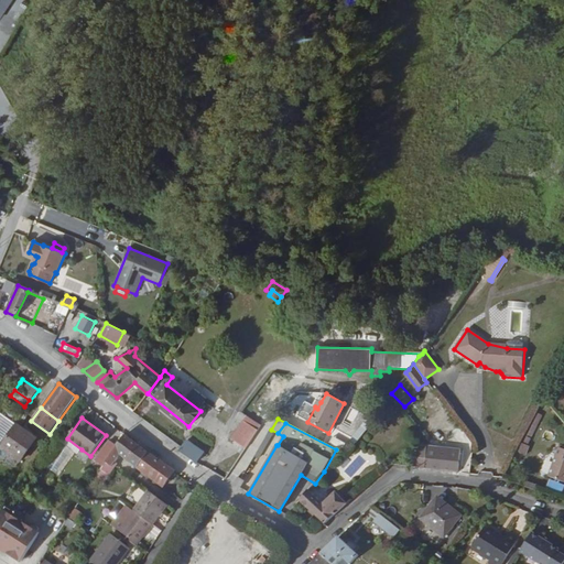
[(365,423),(348,443),(353,446),(369,426),(365,423)]
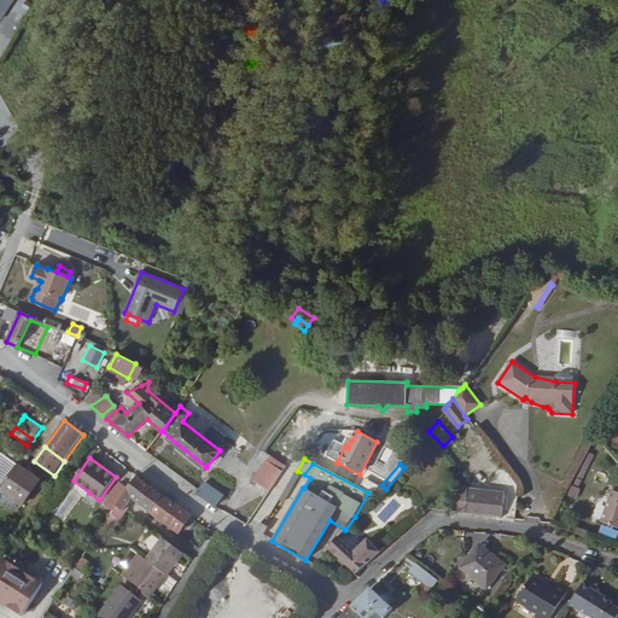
[(1,490),(22,506),(41,481),(19,465),(1,490)]
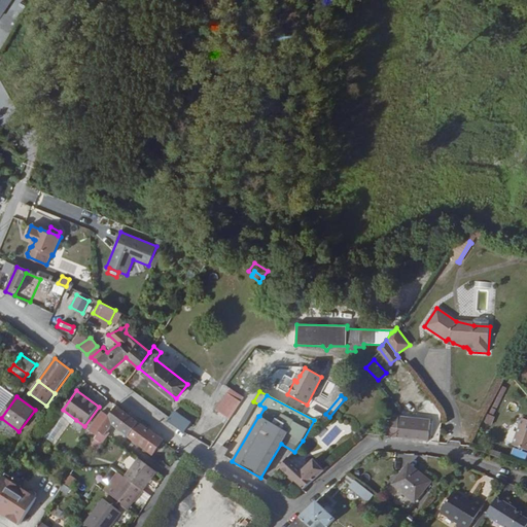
[(235,431),(248,409),(232,397),(225,407),(230,409),(221,422),(235,431)]
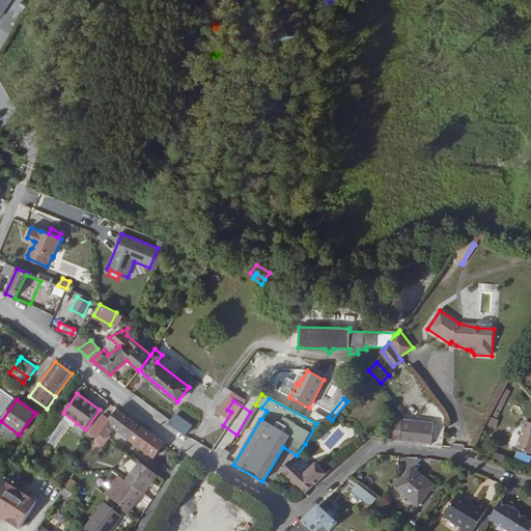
[(111,420),(100,436),(106,440),(114,428),(121,434),(130,440),(140,425),(118,409),(111,420)]
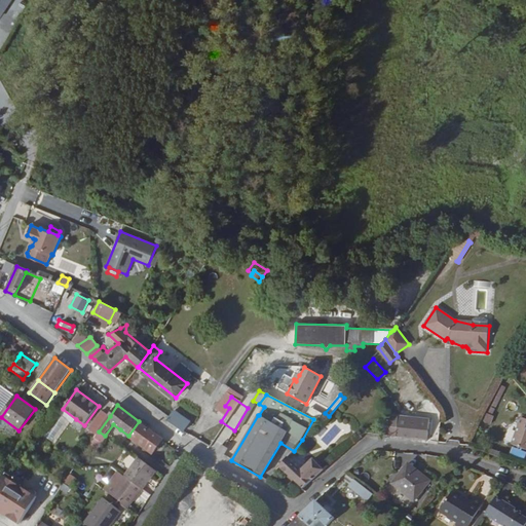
[(59,414),(70,422),(72,423),(76,419),(63,409),(59,414)]
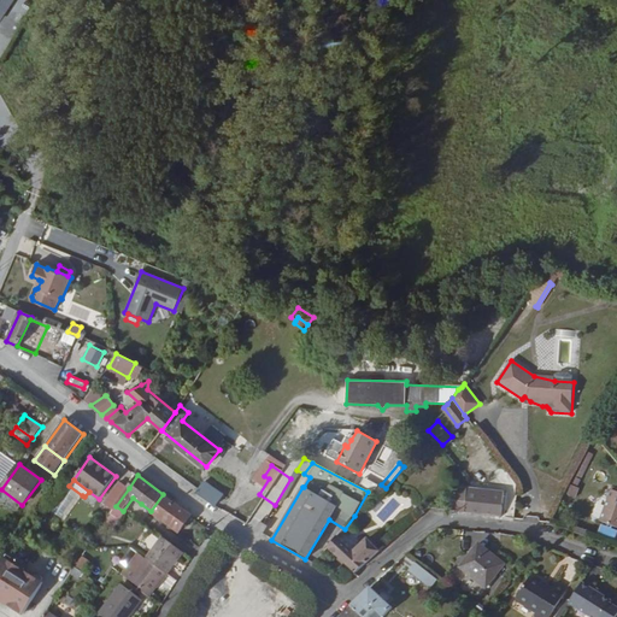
[(104,504),(113,510),(116,507),(116,506),(129,488),(119,481),(104,504)]
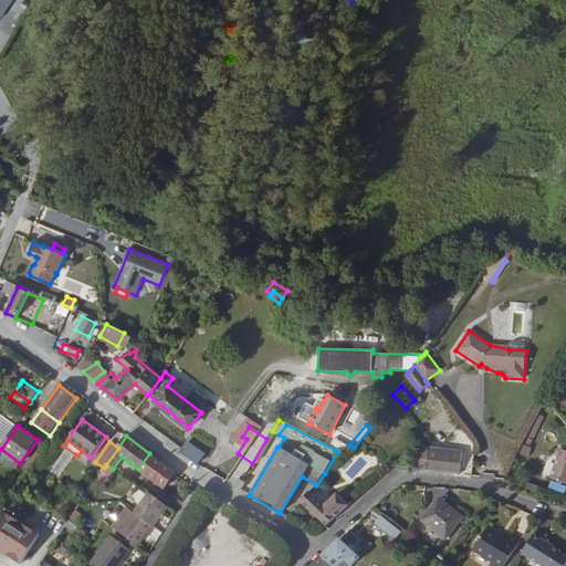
[(180,452),(196,464),(203,452),(187,441),(180,452)]
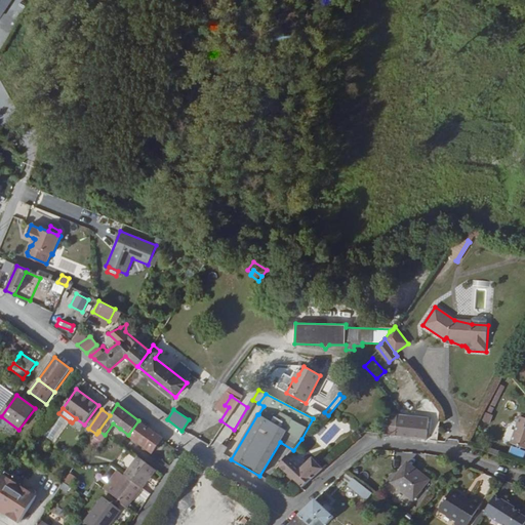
[(55,443),(70,421),(58,413),(57,412),(42,434),(55,443)]
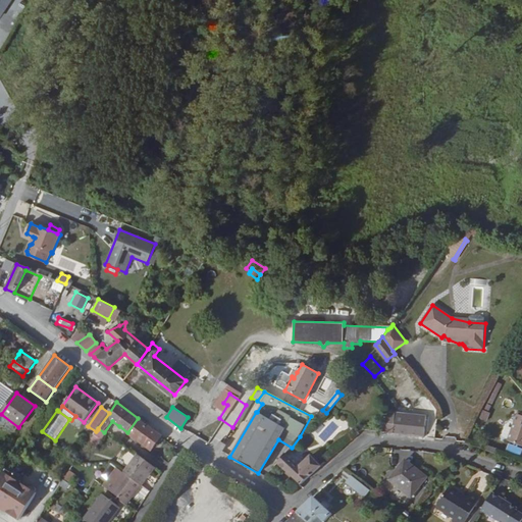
[(427,418),(396,414),(394,434),(424,437),(427,418)]
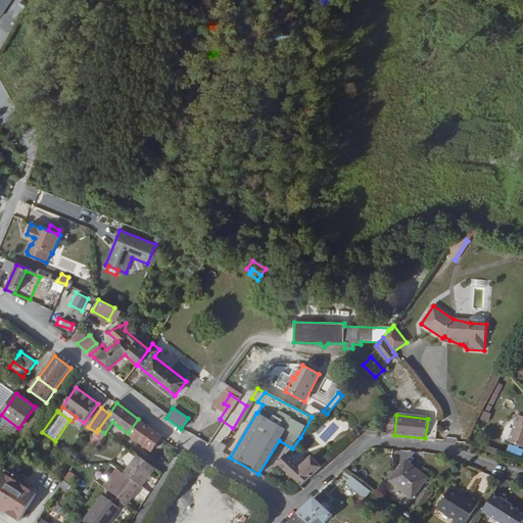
[(522,416),(518,415),(508,442),(522,447),(522,416)]
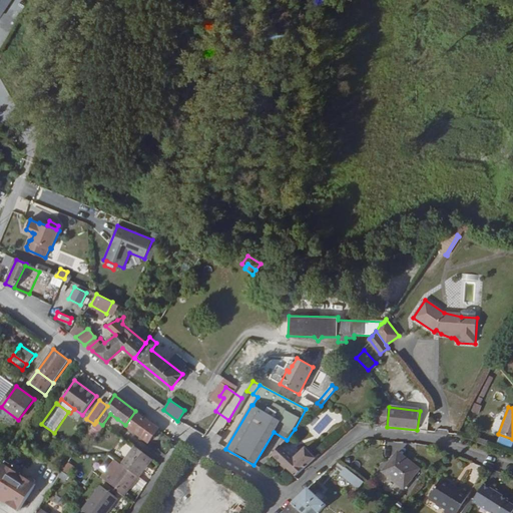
[(135,411),(125,425),(149,442),(158,429),(135,411)]
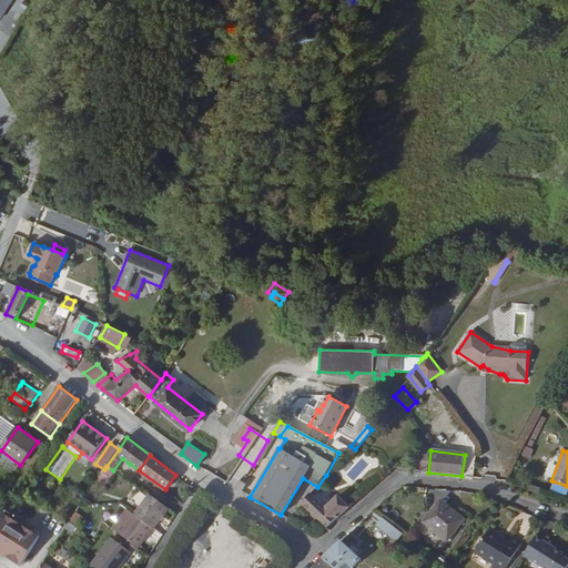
[(104,469),(101,475),(110,482),(115,473),(112,472),(113,470),(107,466),(107,467),(104,469)]
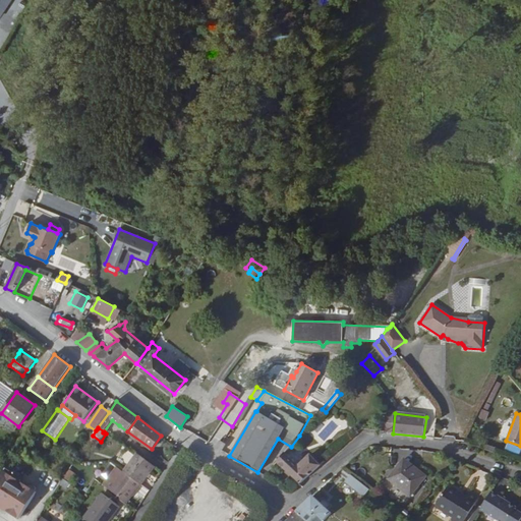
[(96,448),(101,442),(93,436),(81,452),(84,454),(91,445),(96,448)]
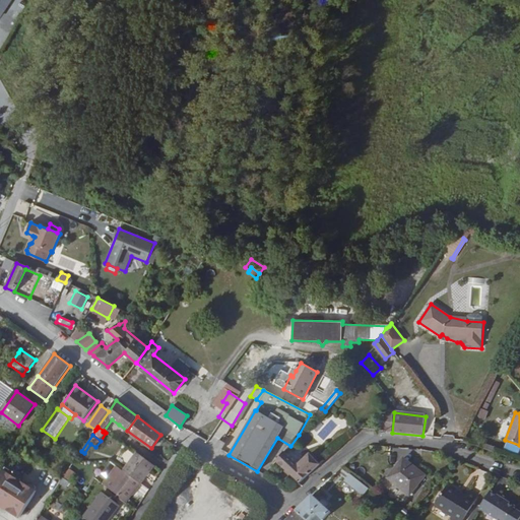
[(290,446),(277,438),(273,444),(285,452),(290,446)]
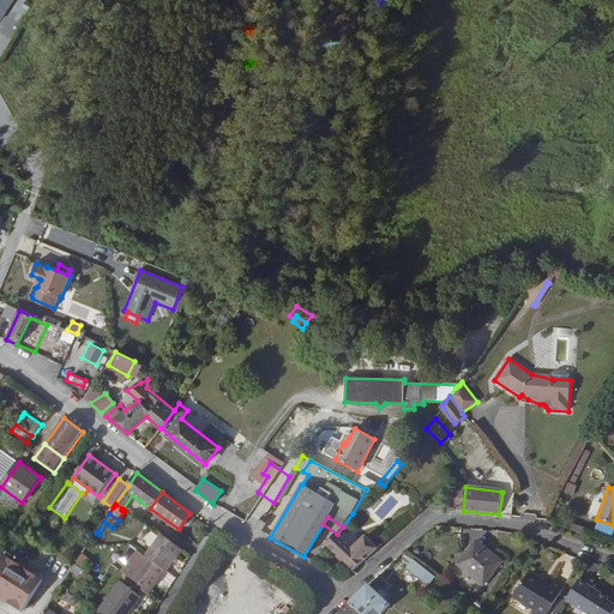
[(597,522),(595,529),(611,535),(613,528),(597,522)]
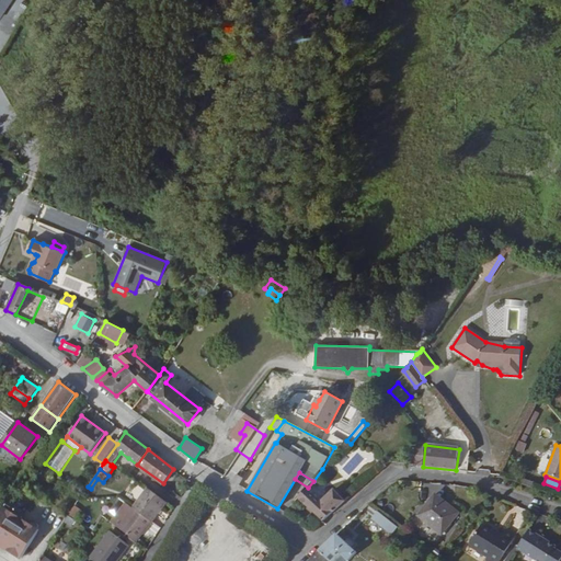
[(134,508),(152,522),(168,502),(148,488),(133,507),(134,508)]
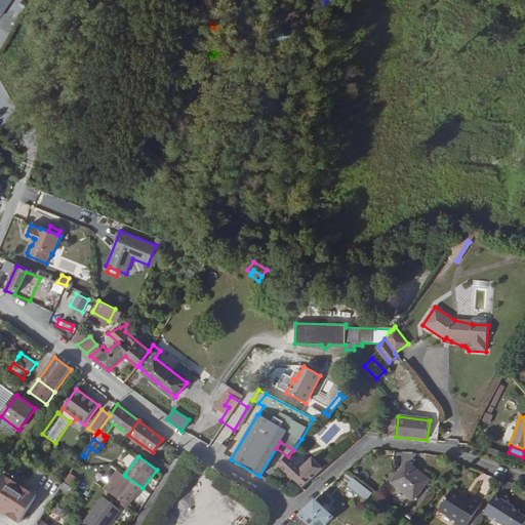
[(288,456),(280,465),(303,486),(322,469),(312,457),(301,469),(288,456)]
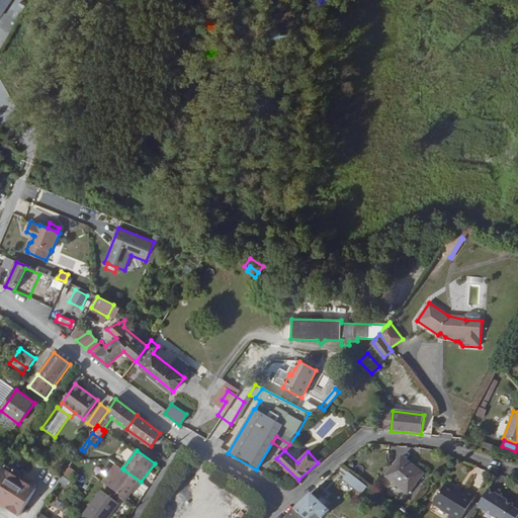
[(426,473),(402,454),(384,477),(409,496),(426,473)]
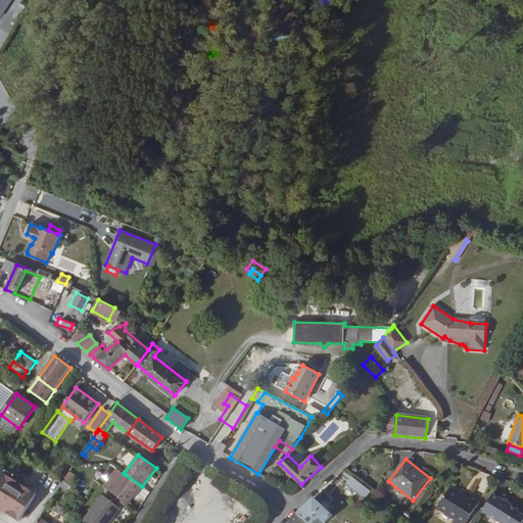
[(104,487),(111,492),(125,474),(124,473),(117,469),(104,487)]
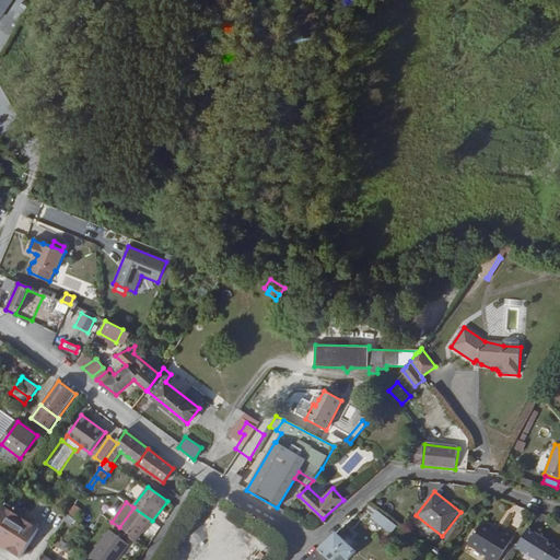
[(76,505),(68,515),(74,520),(81,509),(76,505)]
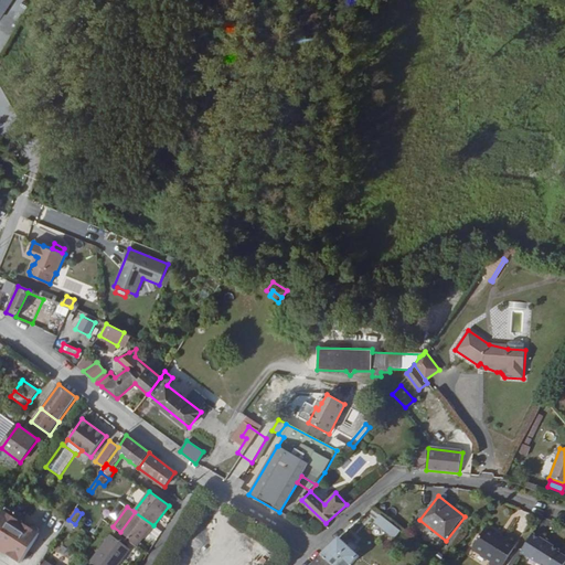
[(16,515),(13,520),(2,512),(0,515),(0,553),(1,554),(12,537),(20,543),(31,526),(16,515)]
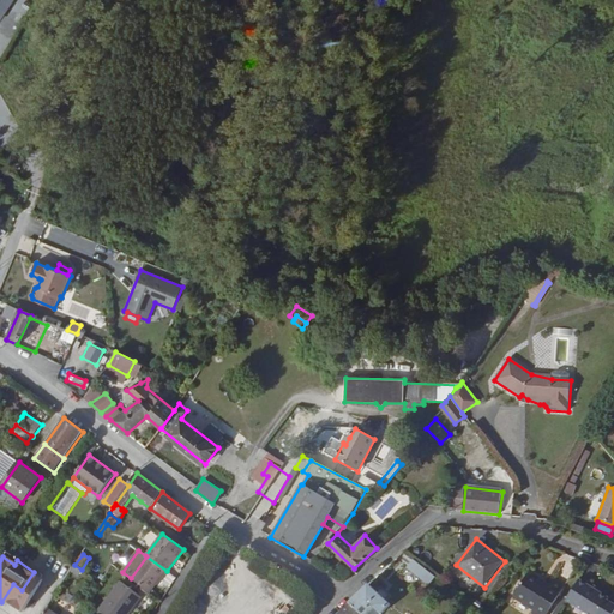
[(146,557),(131,578),(151,594),(167,571),(146,557)]
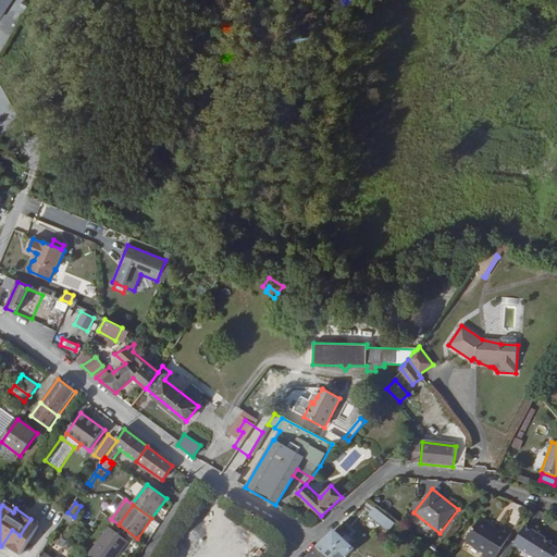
[(390,531),(395,523),(375,507),(370,515),(390,531)]
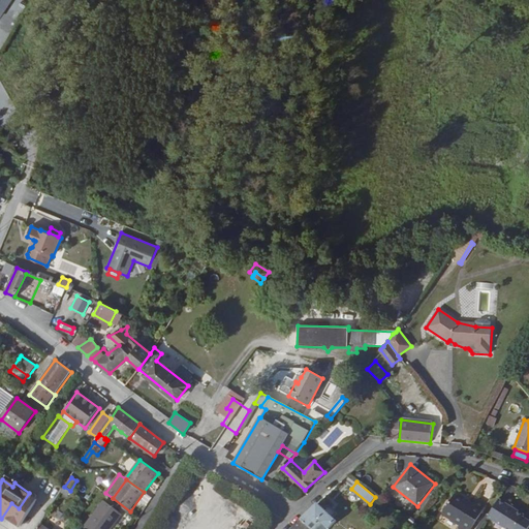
[(460,526),(463,528),(471,528),(488,504),(477,498),(474,503),(457,492),(441,515),(460,526)]
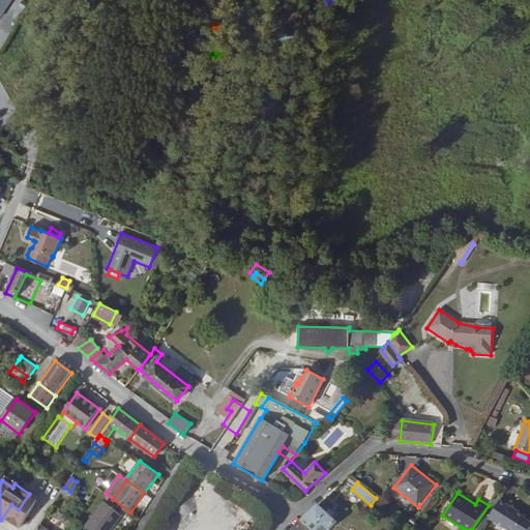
[(509,505),(500,500),(490,518),(509,529),(529,529),(529,521),(525,519),(526,516),(517,510),(509,505)]
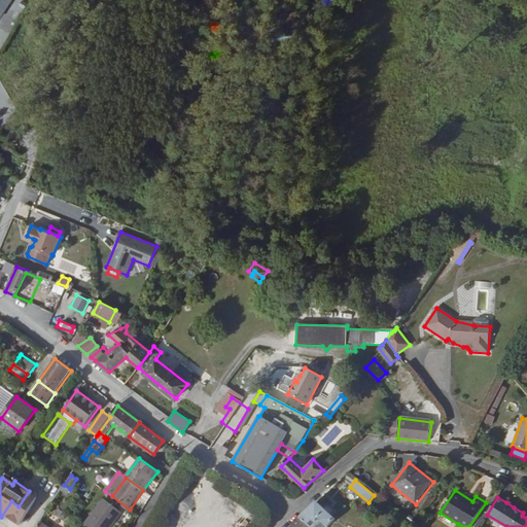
[(25,523),(31,526),(36,526),(40,521),(50,505),(40,499),(25,523)]
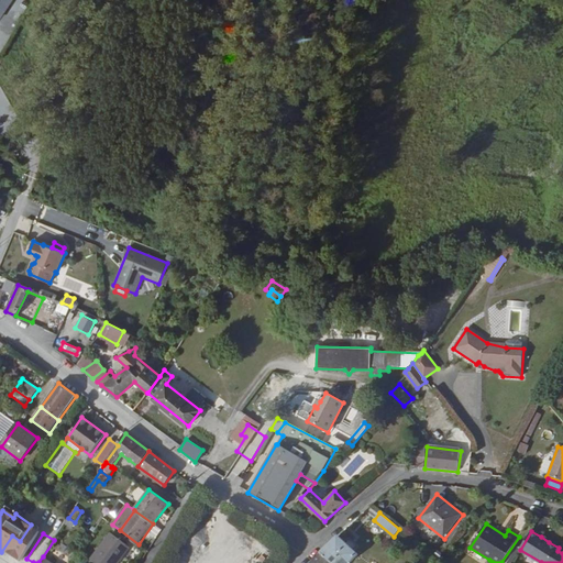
[(94,562),(118,562),(130,548),(111,533),(90,560),(94,562)]
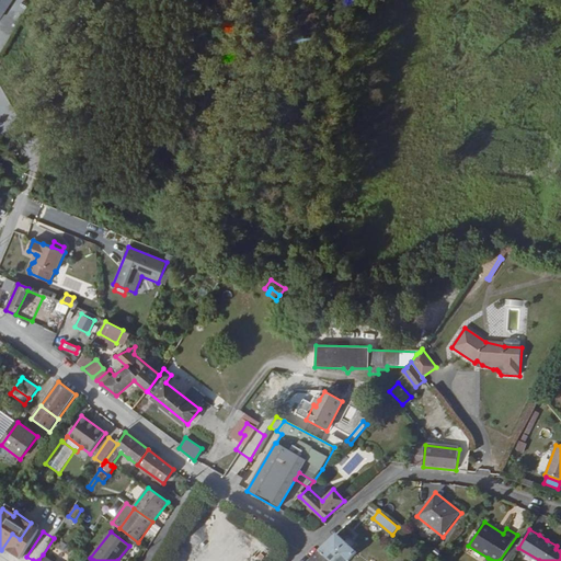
[(330,560),(334,560),(335,560),(342,553),(348,560),(356,551),(336,534),(319,550),(330,560)]
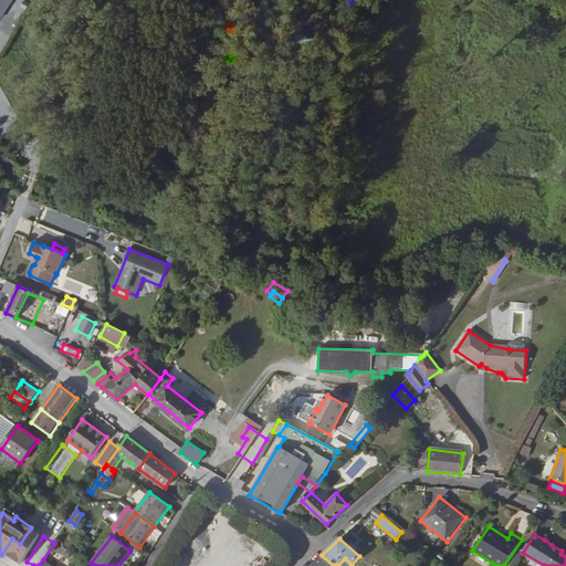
[(312,565),(337,565),(338,565),(337,565),(333,565),(322,555),(312,565)]
